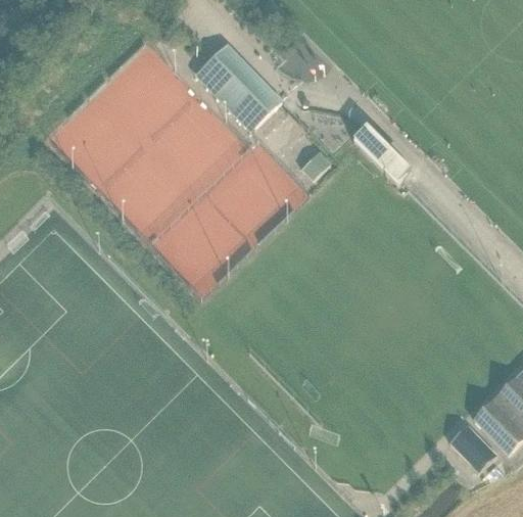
[(248,131),(254,125),(282,99),(228,43),(194,75),(248,131)]
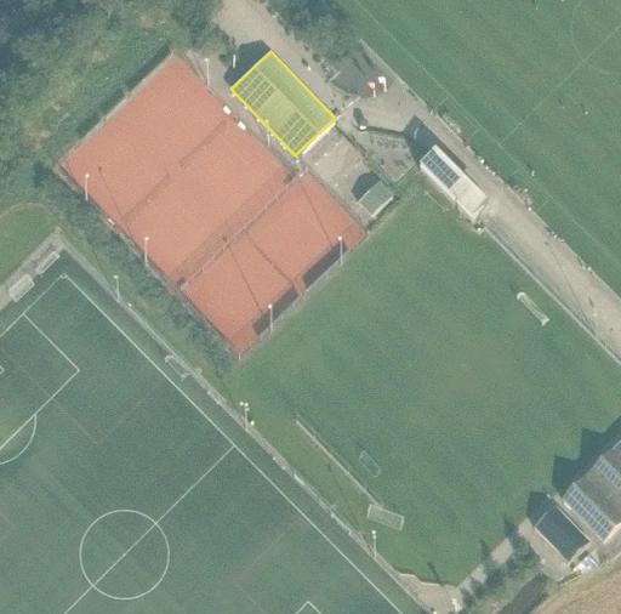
[(469,217),(486,202),(436,149),(419,165),(469,217)]
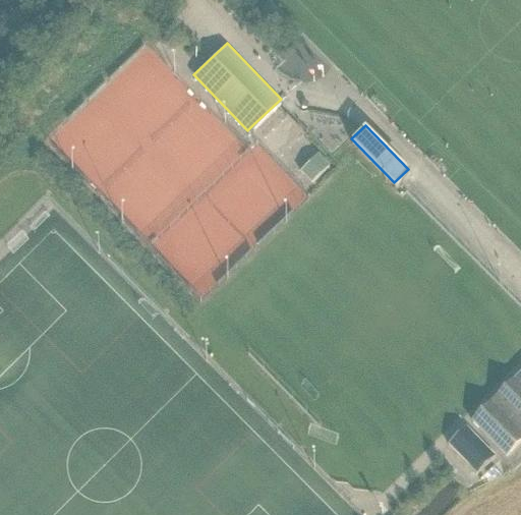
[(319,151),(301,167),(312,178),(329,163),(319,151)]
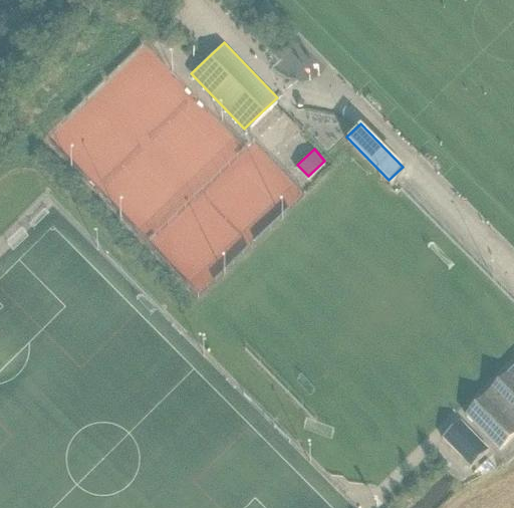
[(513,362),(488,389),(489,390),(484,395),(483,394),(465,412),(499,446),(513,431),(513,362)]
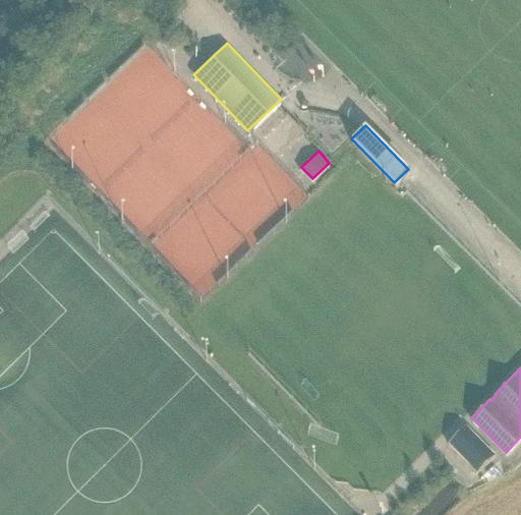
[(495,455),(466,425),(452,440),(480,469),(495,455)]
